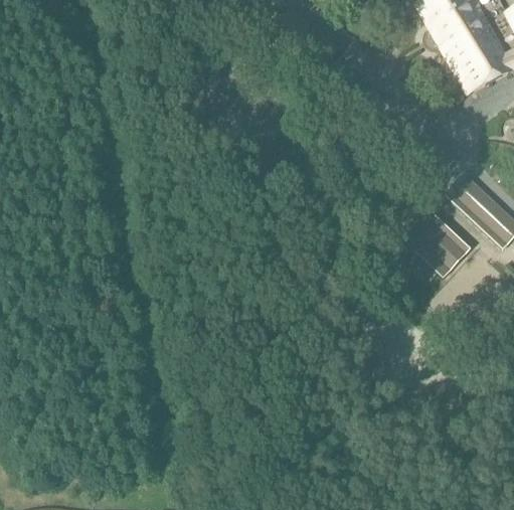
[(513,48),(506,53),(477,0),(417,0),(467,93),(513,67),(513,9),(508,12),(513,22),(513,48)]
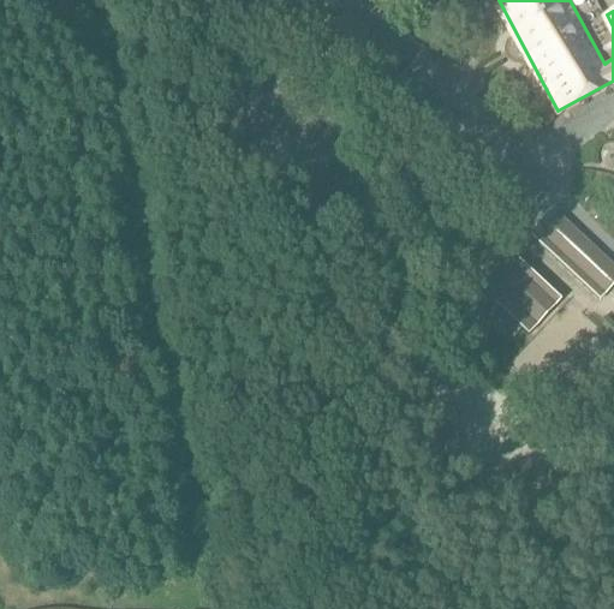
[(603,296),(613,282),(613,262),(553,203),(529,230),(603,296)]
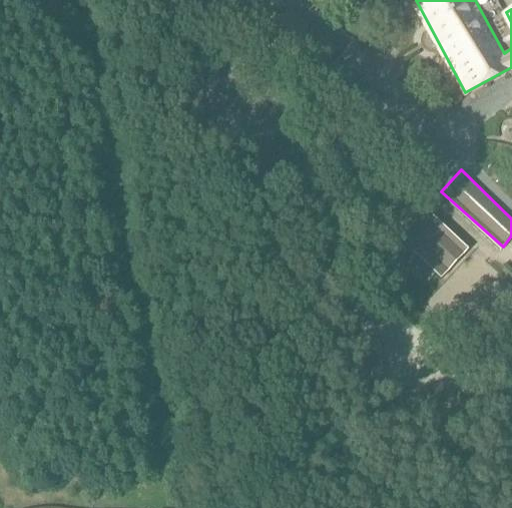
[(444,276),(470,247),(428,208),(402,235),(444,276)]
